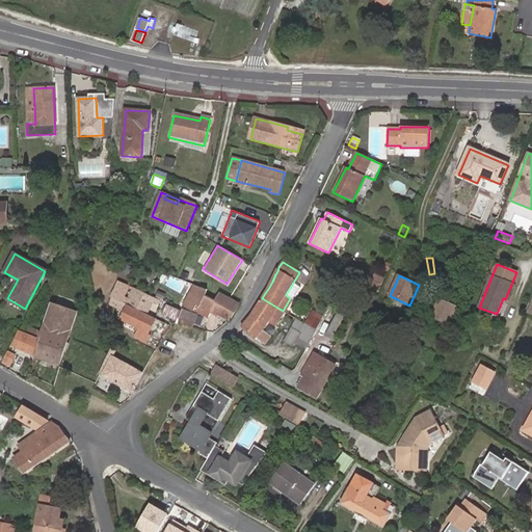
[(129,287),(120,282),(110,304),(125,311),(127,304),(148,315),(154,303),(159,306),(161,301),(136,290),(132,299),(125,296),(129,287)]
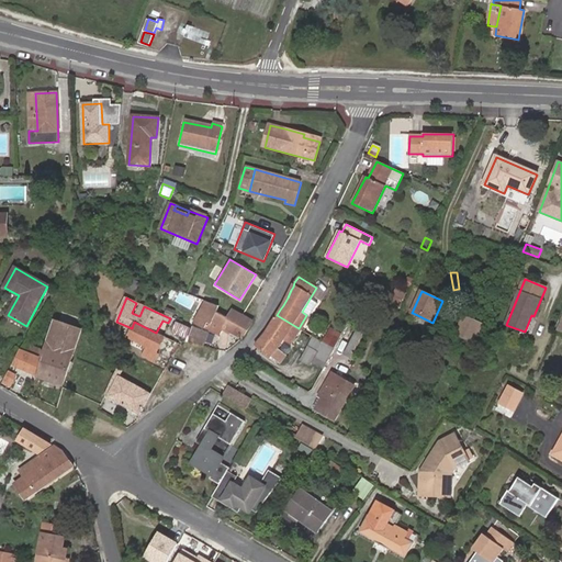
[(400,302),(391,298),(386,304),(395,308),(400,302)]
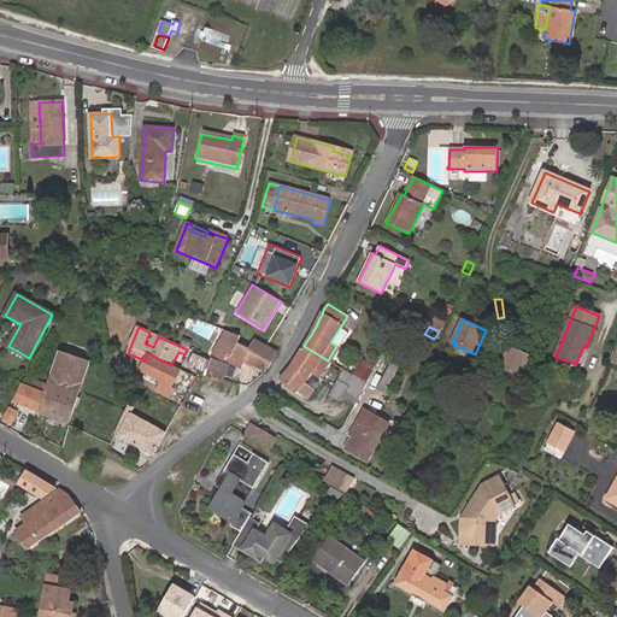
[(222,345),(229,331),(225,330),(218,344),(222,345)]
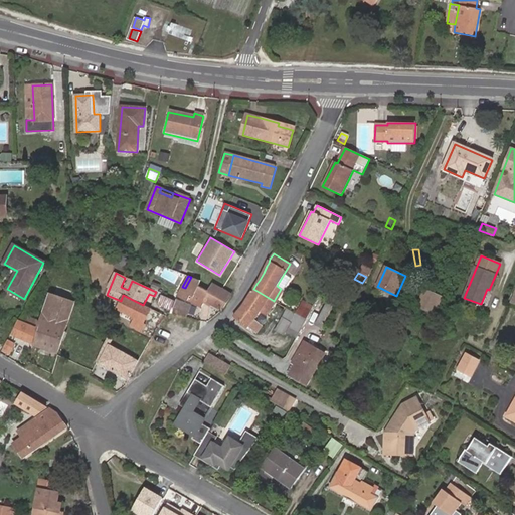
[(195,295),(222,310),(232,295),(214,284),(208,292),(198,286),(200,281),(191,277),(185,288),(182,287),(177,296),(187,301),(190,296),(193,298),(195,295)]
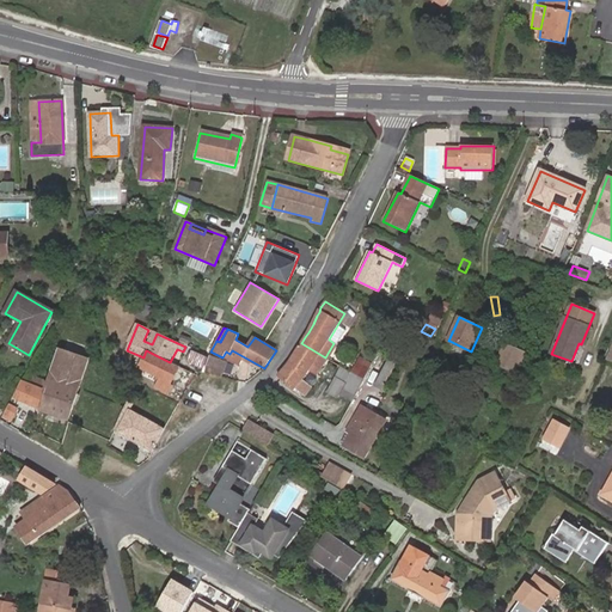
[(469,350),(450,341),(447,348),(466,356),(469,350)]
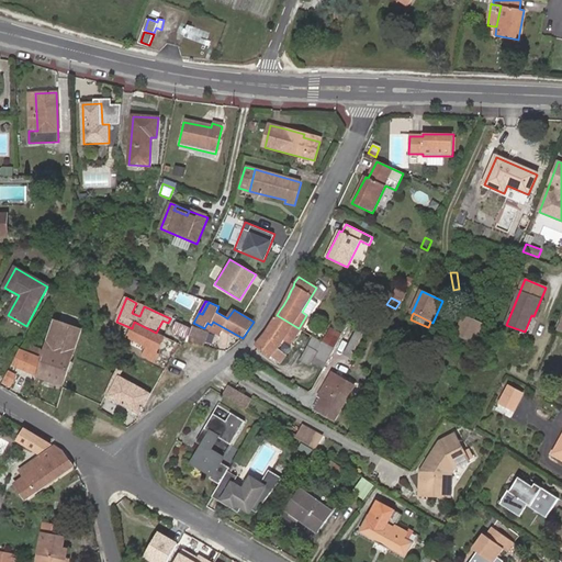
[(262,337),(256,346),(263,353),(262,355),(269,360),(272,357),(277,360),(282,352),(278,349),(288,335),(293,339),(299,328),(277,315),(269,328),(266,334),(262,337)]
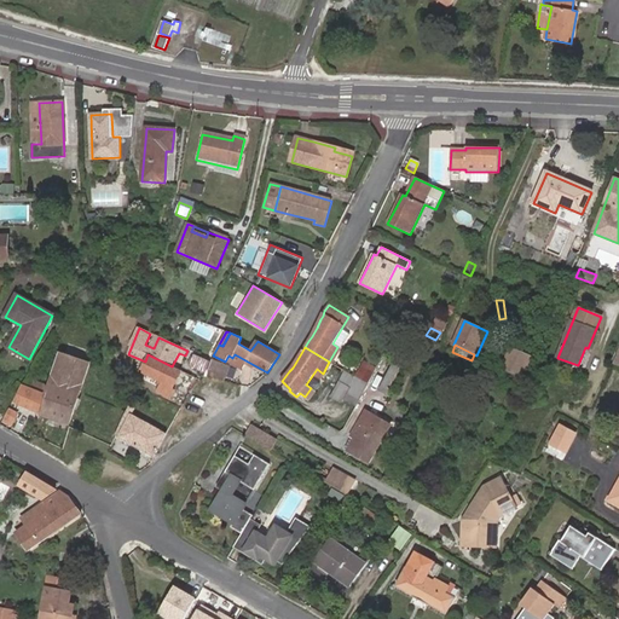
[(337,347),(329,362),(334,364),(341,351),(337,347)]
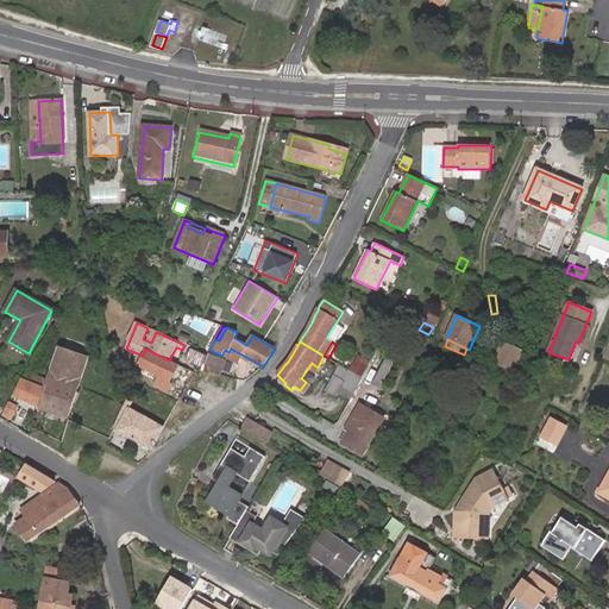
[(528,353),(502,341),(494,360),(515,370),(520,359),(525,360),(528,353)]
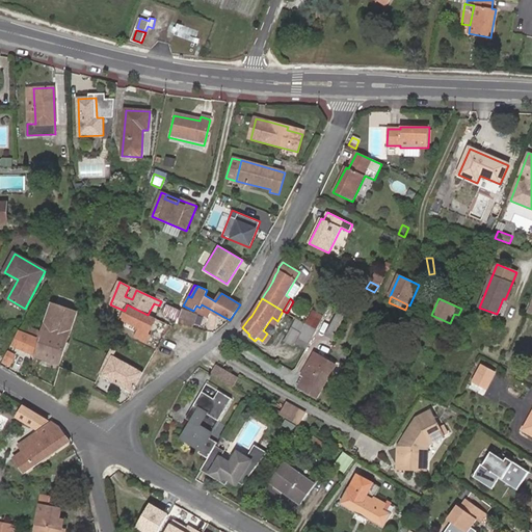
[(331,306),(340,311),(342,312),(345,306),(335,299),(331,306)]
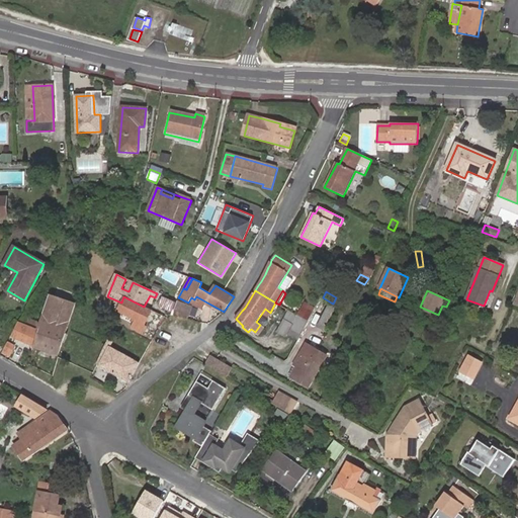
[(163,296),(157,293),(155,297),(153,299),(160,304),(163,296)]
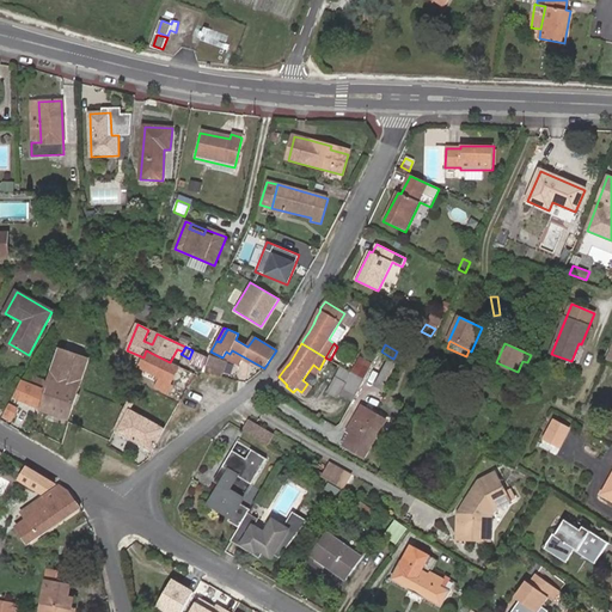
[(46,391),(40,409),(68,418),(86,371),(90,359),(60,349),(55,362),(47,389),(46,391)]
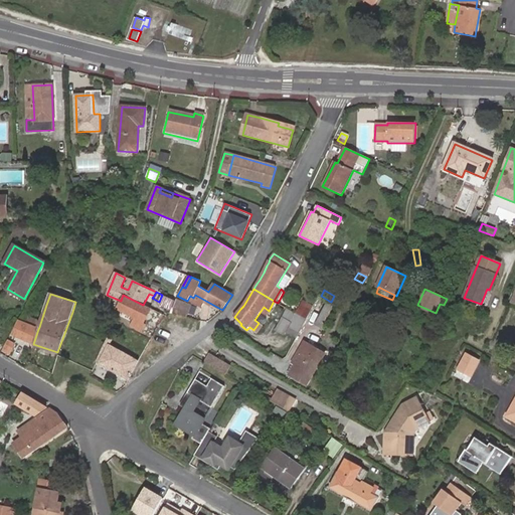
[(151,309),(159,313),(163,306),(158,304),(159,302),(152,298),(154,296),(149,294),(143,305),(151,309)]
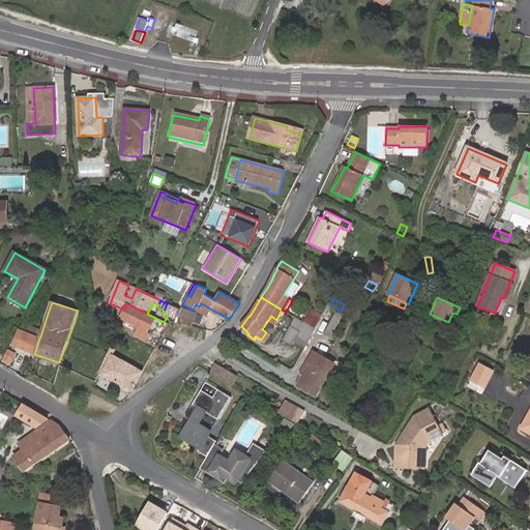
[(126,303),(124,310),(123,311),(120,319),(137,328),(134,334),(147,342),(151,334),(147,332),(155,318),(147,314),(126,303)]
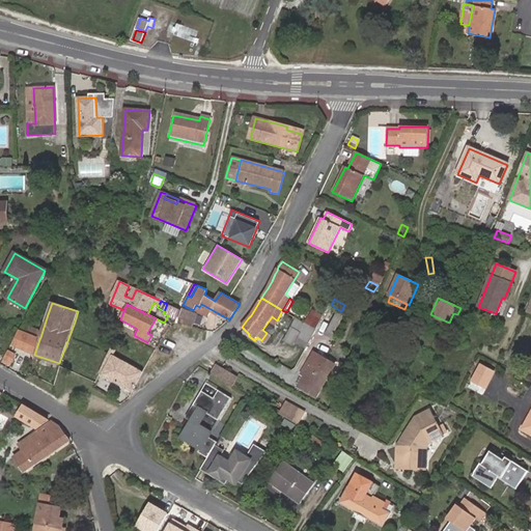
[(176,319),(180,310),(167,304),(164,311),(163,313),(168,315),(176,319)]
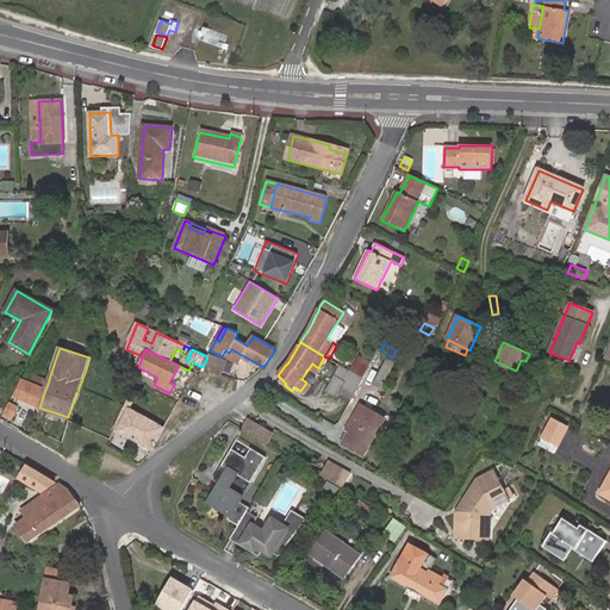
[(392,358),(398,361),(403,353),(397,349),(396,350),(392,358)]
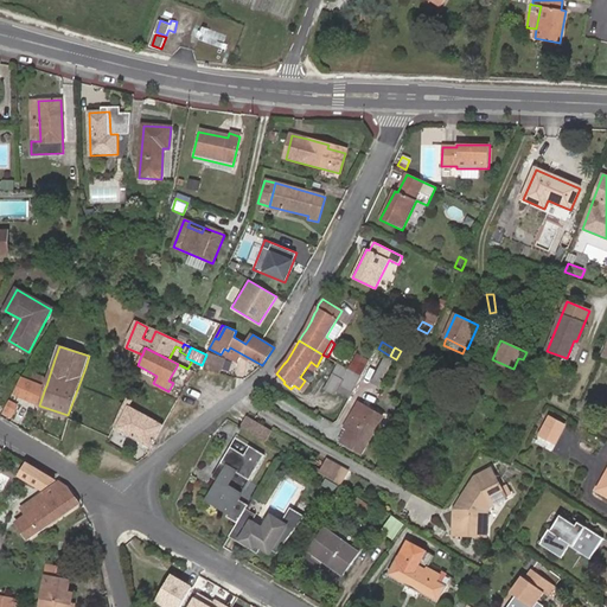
[(209,356),(205,363),(221,369),(225,359),(209,355),(209,356)]
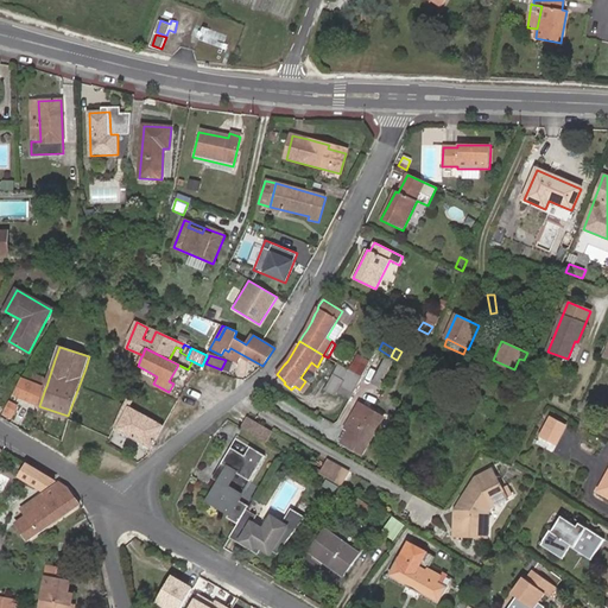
[(328,358),(323,355),(317,367),(321,369),(328,358)]
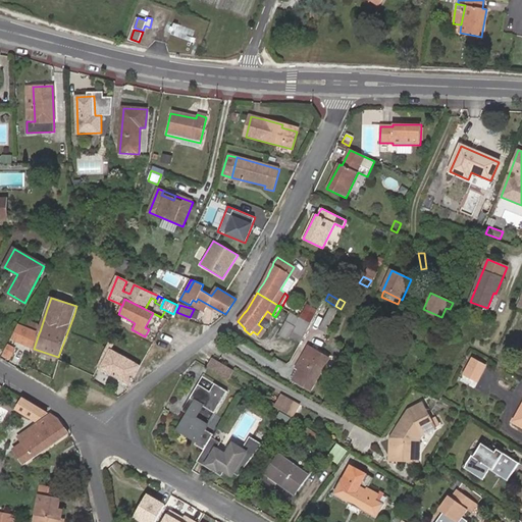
[(306,308),(316,314),(317,311),(308,305),(306,308)]
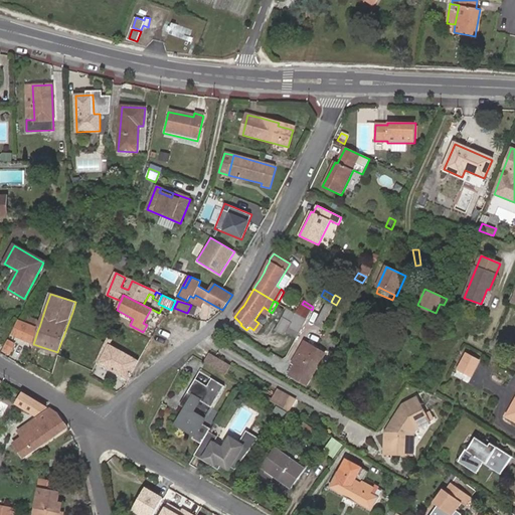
[(323,330),(336,305),(331,302),(329,301),(315,326),(323,330)]
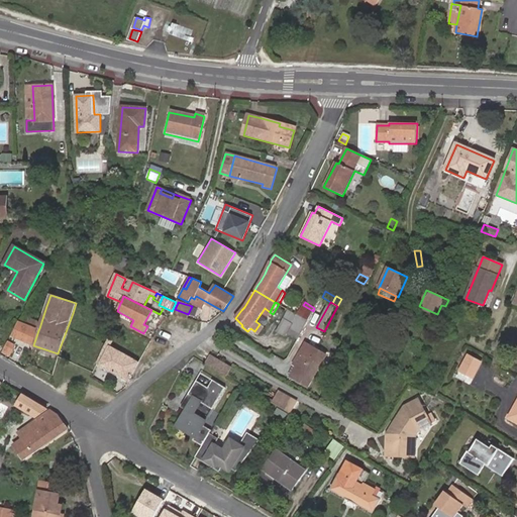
[(307,320),(308,320),(313,311),(303,305),(298,314),(305,319),(307,319),(307,320)]
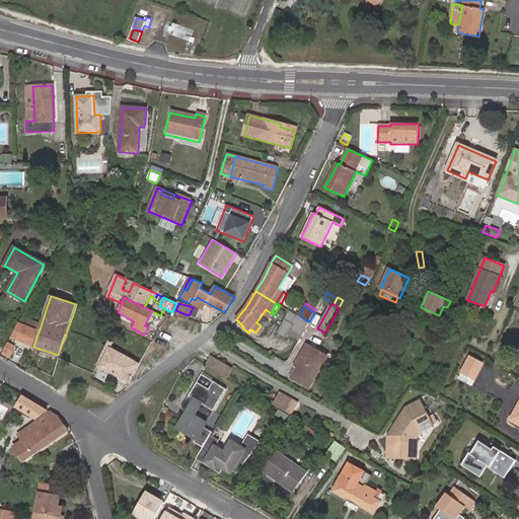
[(457,319),(461,310),(455,307),(451,317),(457,319)]
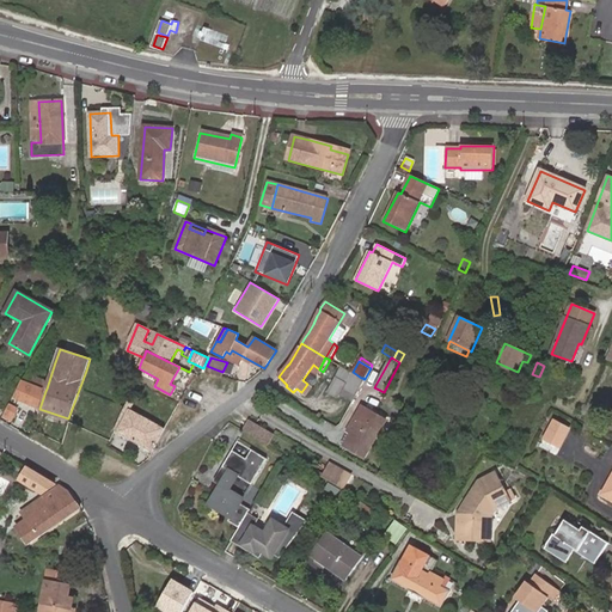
[(353,372),(342,366),(329,391),(340,397),(341,393),(353,399),(363,379),(363,378),(361,378),(353,372)]
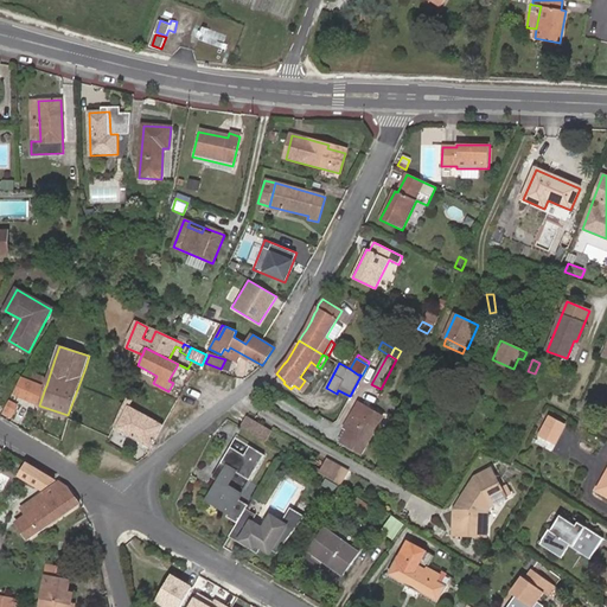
[(304,376),(313,379),(317,371),(307,368),(304,376)]
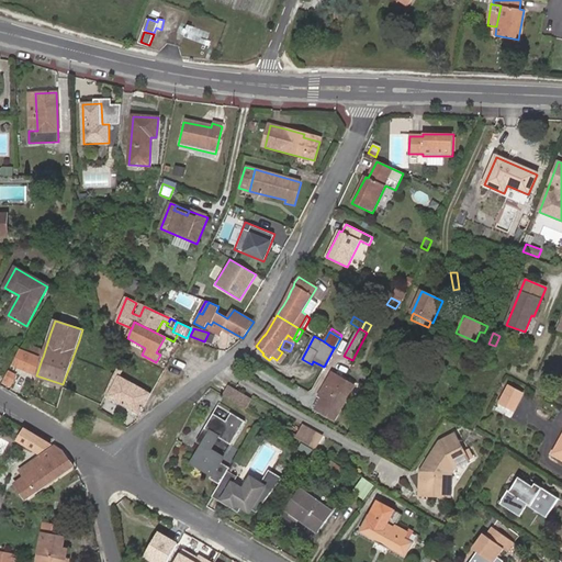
[(14,366),(36,375),(42,359),(21,350),(14,366)]
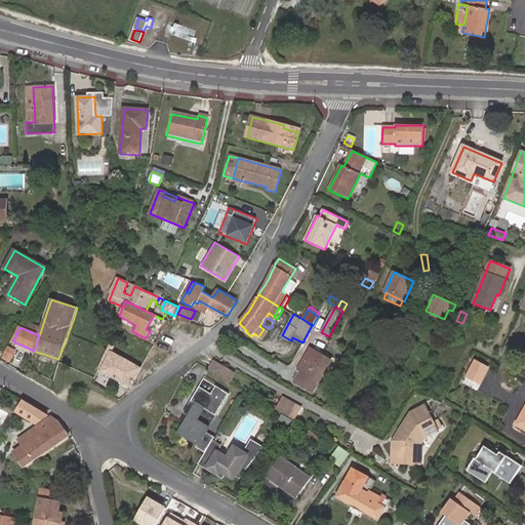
[(264,329),(258,336),(260,338),(267,332),(264,329)]
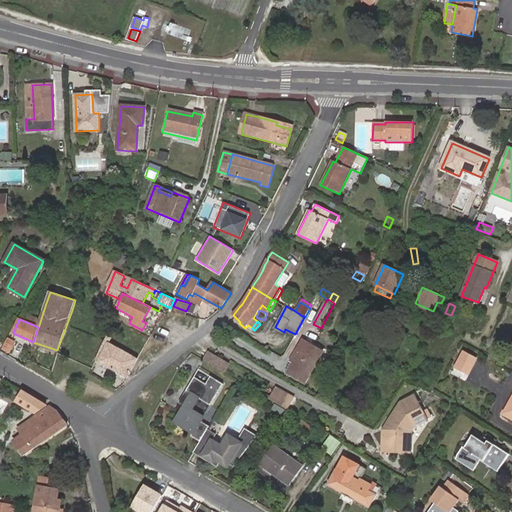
[(1,352),(8,355),(17,339),(10,335),(1,352)]
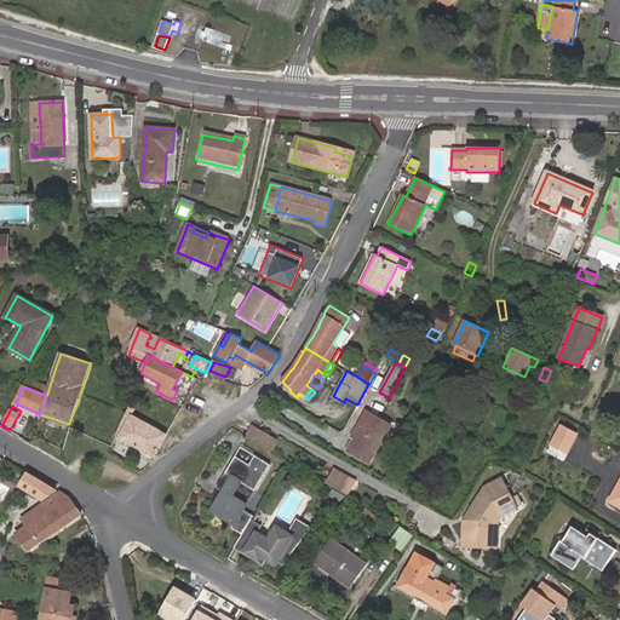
[(120,437),(154,457),(167,434),(132,414),(136,411),(130,407),(124,418),(130,420),(120,437)]
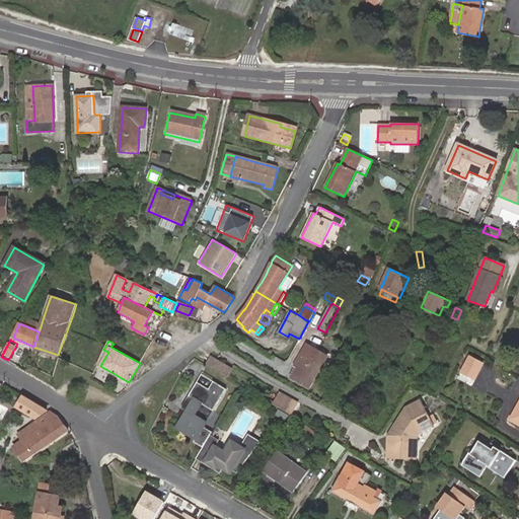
[(309,388),(327,356),(308,345),(303,355),(301,354),(294,366),(298,368),(292,378),(309,388)]
